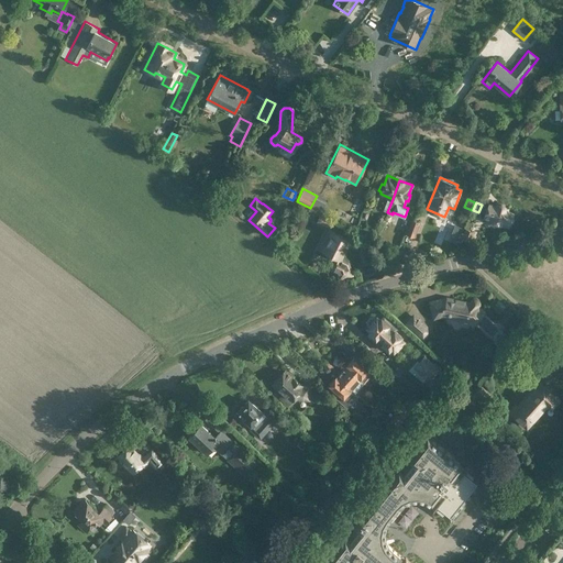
[(514,214),(514,211),(508,209),(509,207),(506,206),(505,203),(501,202),(498,203),(495,202),(494,205),(488,202),(483,218),(488,221),(489,220),(499,224),(501,224),(501,225),(508,228),(510,222),(511,222),(512,221),(514,220),(514,219),(514,218),(514,217),(514,216),(514,214)]
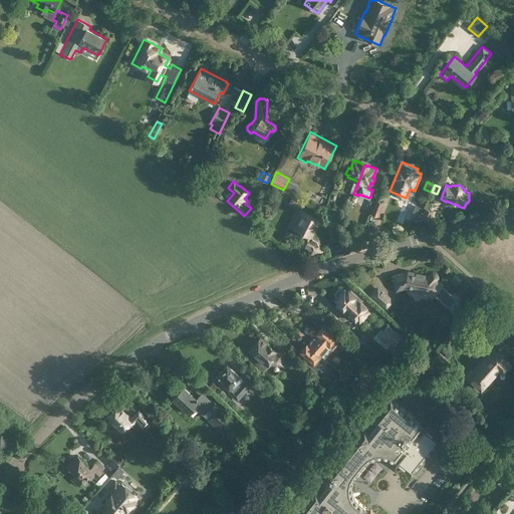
[(339,191),(333,188),(330,197),(336,199),(339,191)]
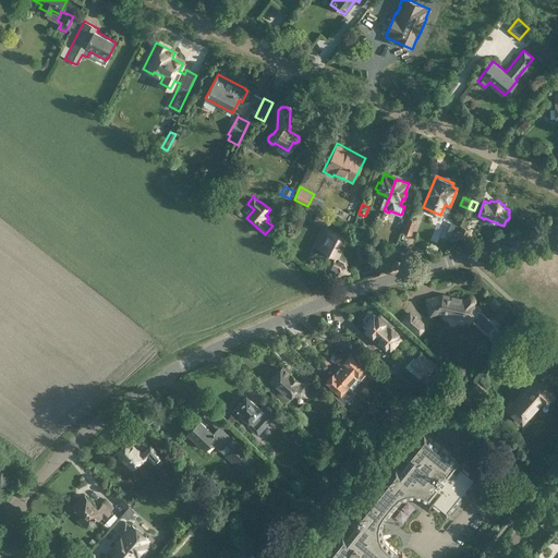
[(317,211),(314,219),(326,225),(329,217),(317,211)]
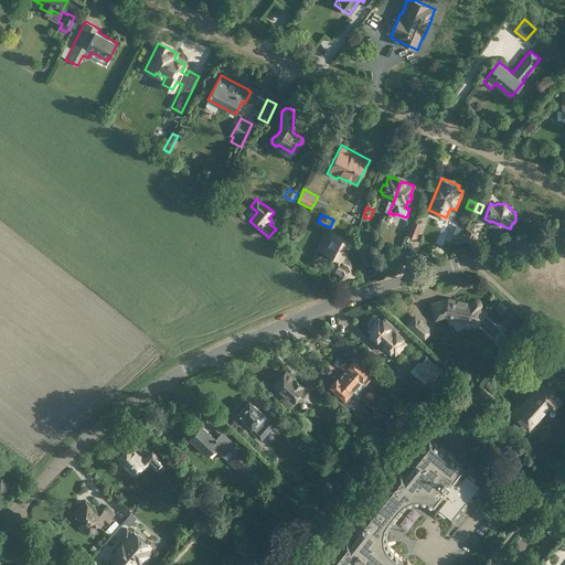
[(413,220),(407,235),(416,238),(422,223),(413,220)]
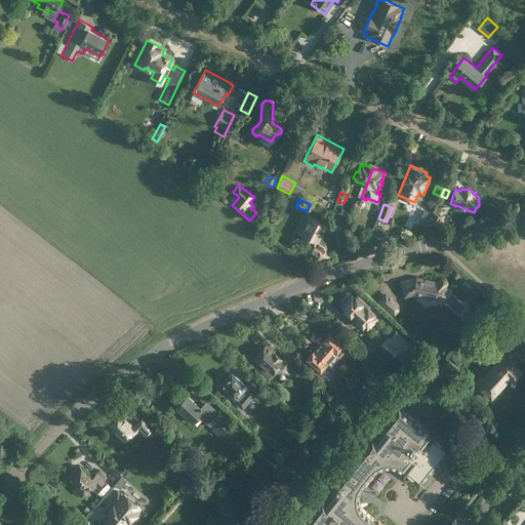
[(307,212),(296,232),(310,239),(304,250),(313,255),(315,261),(330,256),(326,244),(319,240),(322,236),(321,235),(323,231),(324,232),(328,224),(307,212)]
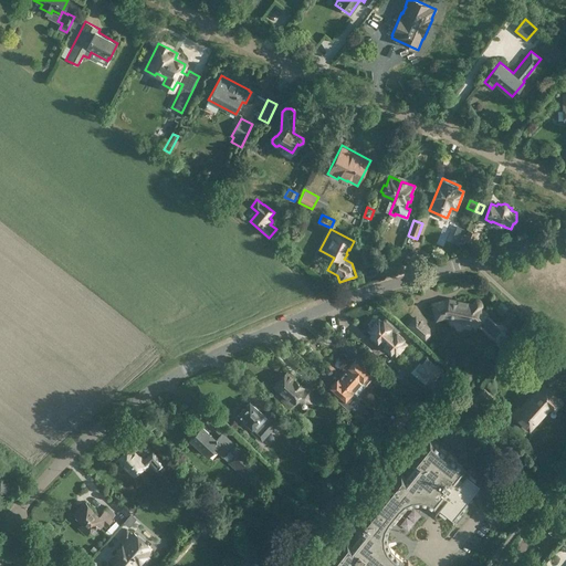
[(477,232),(468,229),(463,239),(473,242),(477,232)]
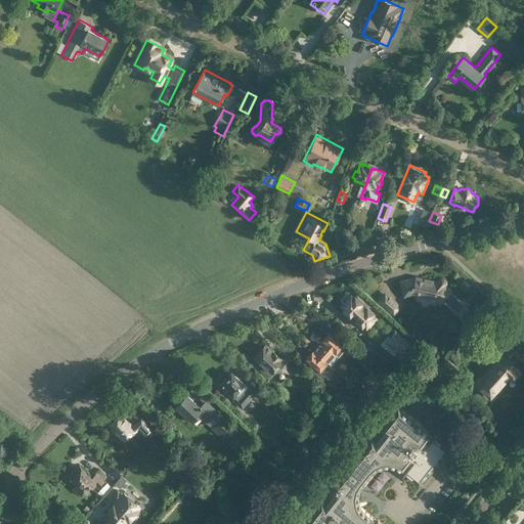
[(423,276),(416,275),(398,279),(403,298),(412,295),(434,299),(439,304),(452,290),(447,285),(447,282),(446,279),(444,277),(442,276),(440,277),(438,278),(436,279),(423,276)]
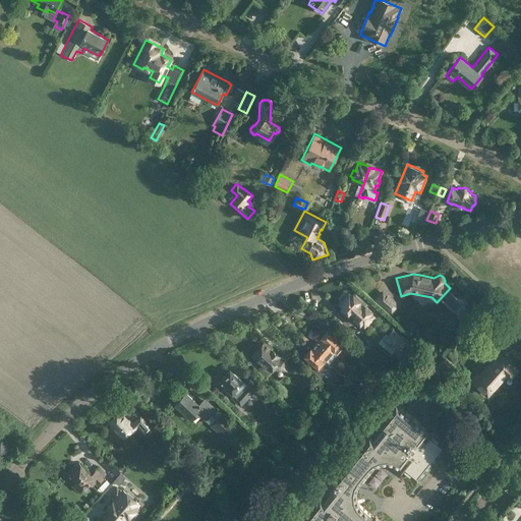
[(383,290),(374,299),(391,315),(396,309),(396,301),(383,290)]
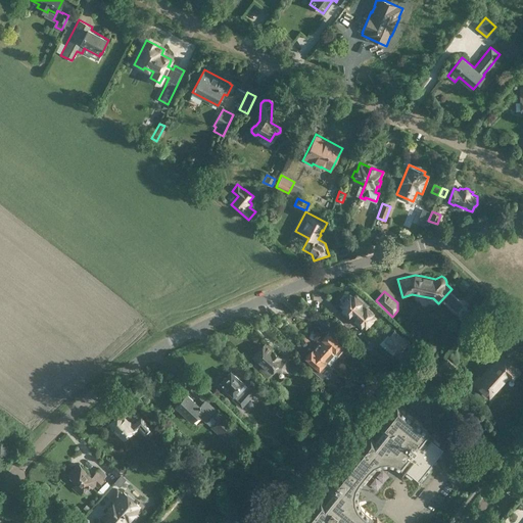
[(372,315),(374,313),(368,306),(369,304),(357,293),(353,297),(349,293),(339,305),(343,308),(342,310),(340,312),(353,323),(354,321),(362,327),(363,325),(366,327),(375,317),(372,315)]
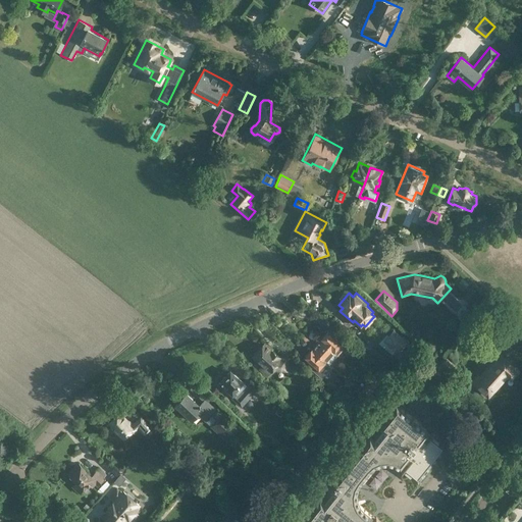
[(467,307),(457,317),(463,322),(473,312),(467,307)]
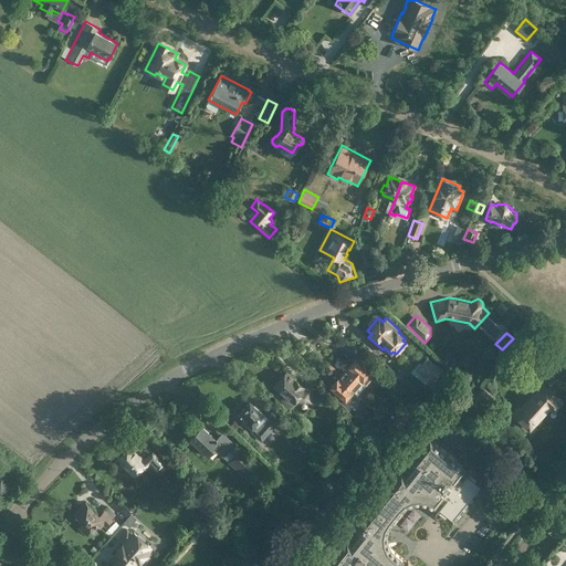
[(366,386),(377,374),(373,370),(376,367),(360,353),(356,357),(346,368),(366,386)]
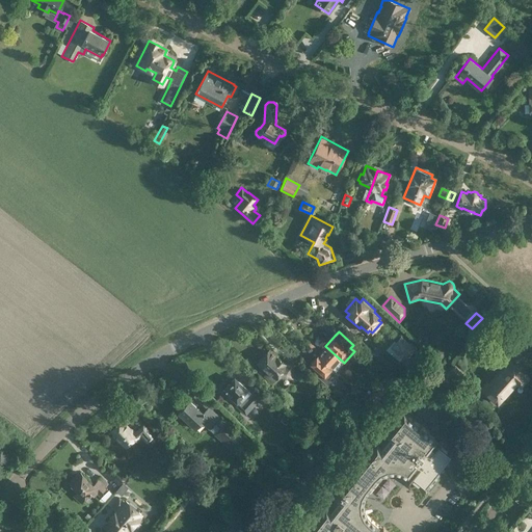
[(509,341),(522,352),(531,343),(519,331),(509,341)]
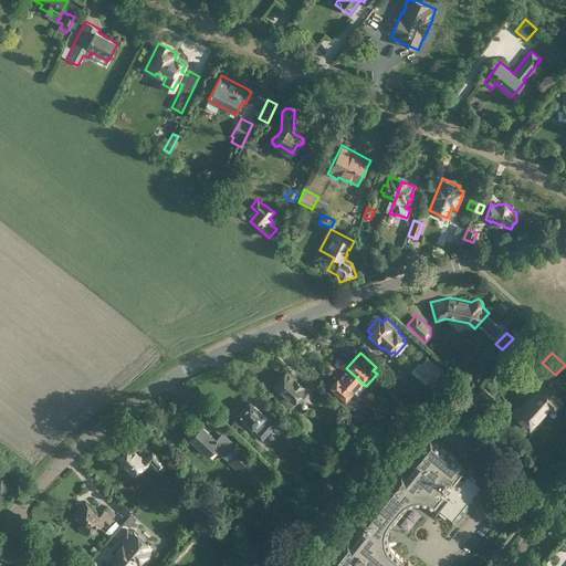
[(437,366),(427,357),(417,369),(431,380),(435,376),(448,388),(459,376),(448,367),(444,370),(438,364),(437,366)]
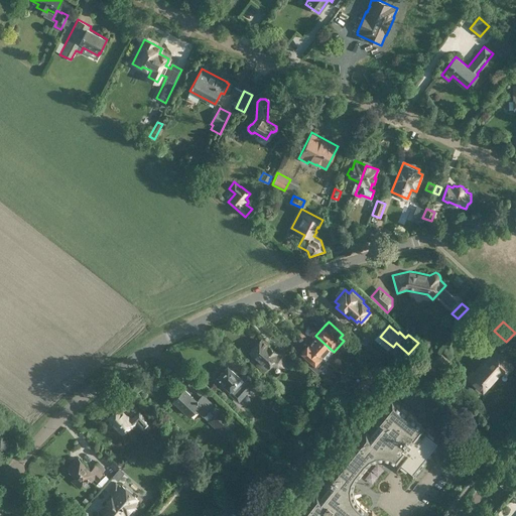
[(359,347),(363,342),(357,335),(352,340),(359,347)]
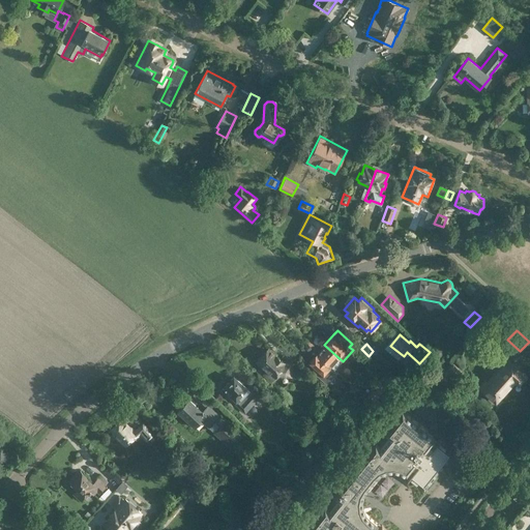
[(324,345),(317,353),(331,365),(330,366),(334,371),(343,361),(324,345)]
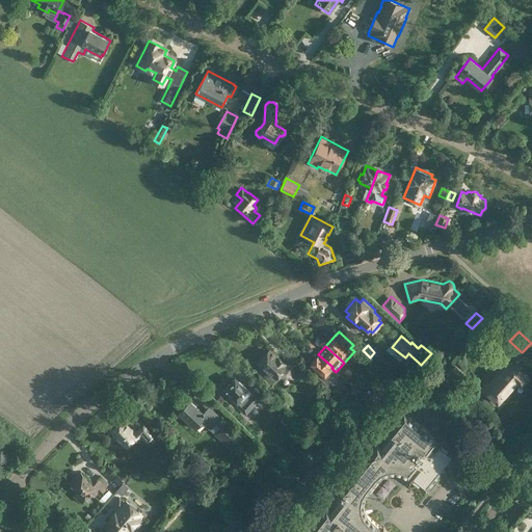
[(278,378),(293,379),(293,377),(298,377),(298,370),(294,370),(294,364),(288,363),(269,347),(255,364),(265,373),(263,376),(272,384),(278,378)]
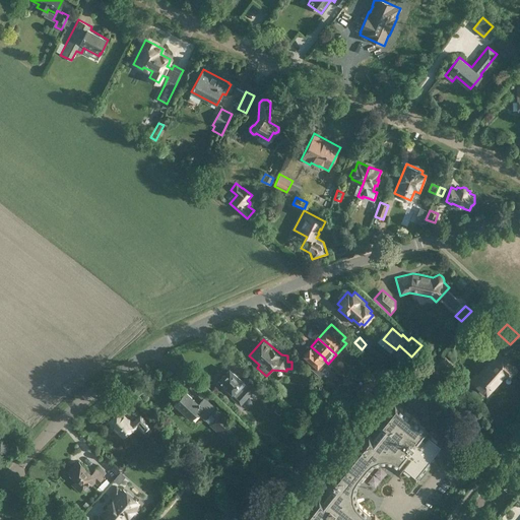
[(325,359),(311,346),(302,356),(311,365),(310,365),(312,367),(313,367),(316,369),(324,360),(325,359)]
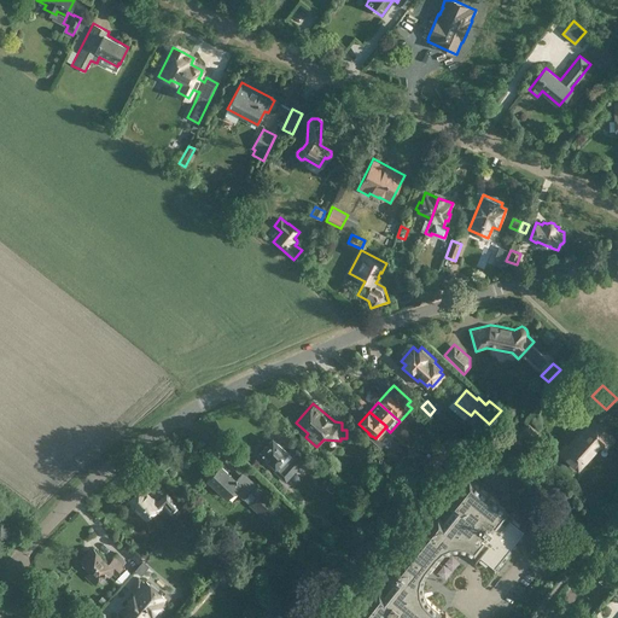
[(558,453),(578,471),(601,445),(605,448),(614,437),(592,418),(569,444),(566,443),(558,453)]
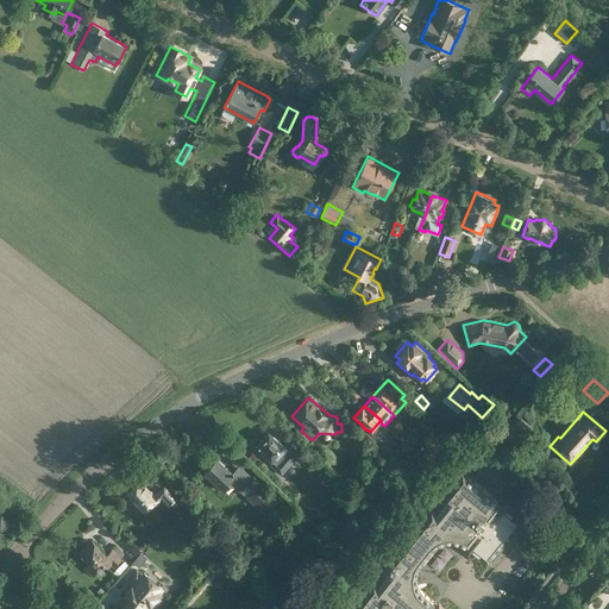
[(526,438),(533,429),(521,418),(514,425),(526,438)]
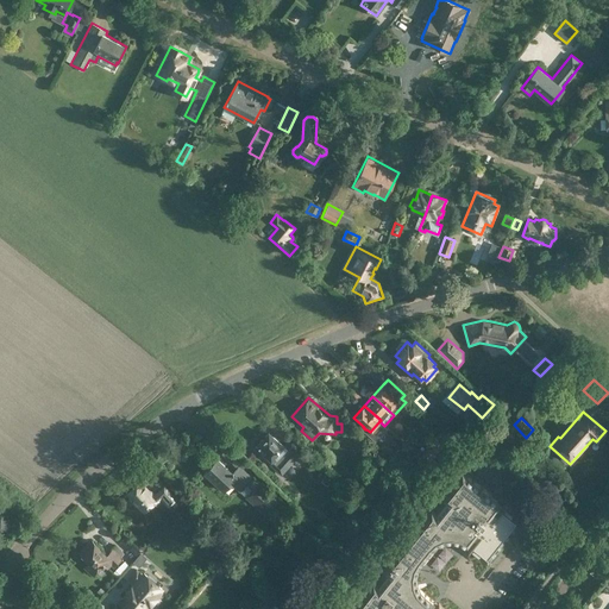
[(258,444),(253,449),(261,454),(262,452),(271,460),(272,460),(274,462),(271,465),(282,475),(300,456),(297,453),(302,449),(290,438),(284,445),(269,431),(257,444),(258,444)]
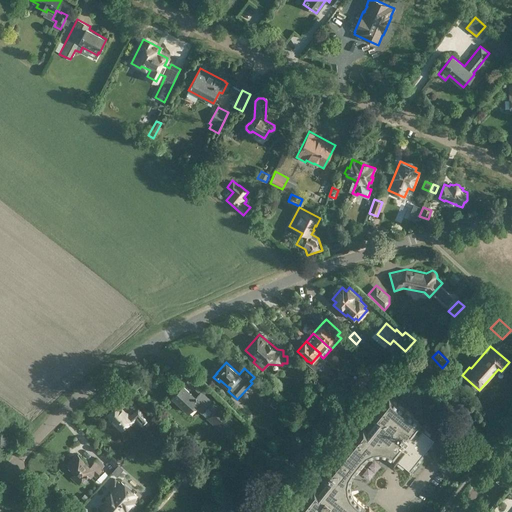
[(370,364),(361,374),(371,384),(380,373),(370,364)]
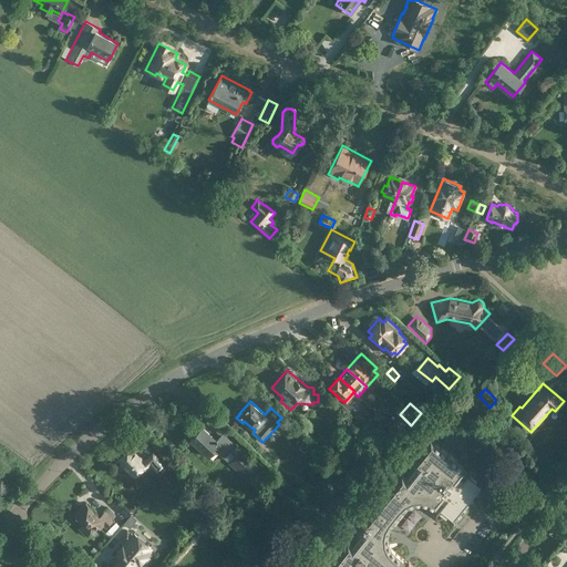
[(475,408),(471,413),(478,420),(483,413),(475,408)]
